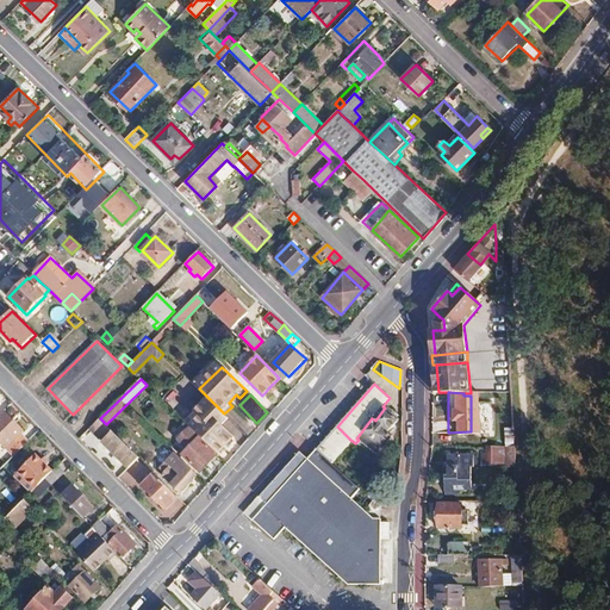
[(222,424),(229,418),(224,414),(211,400),(209,398),(195,411),(200,416),(190,427),(218,454),(235,437),(222,424)]
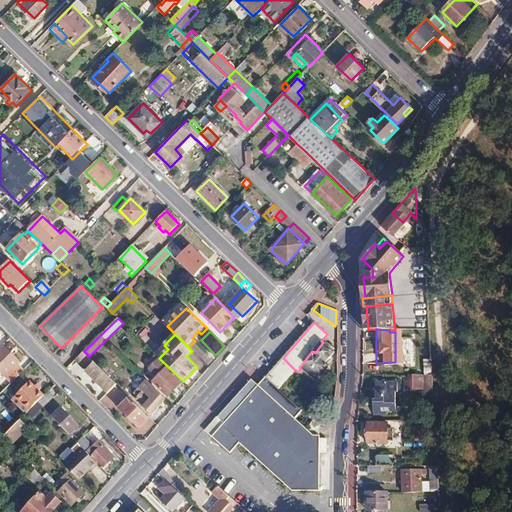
[(299,368),(301,369),(317,382),(330,366),(325,362),(335,352),(323,342),(315,353),(312,351),(299,368)]
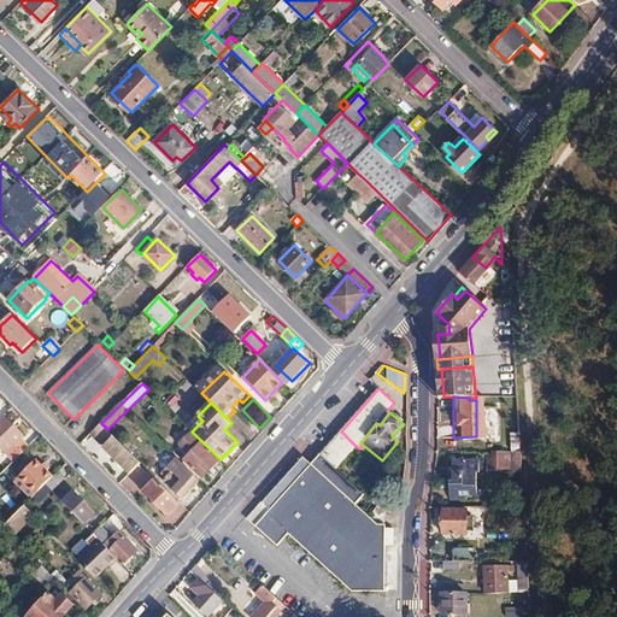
[(13,462),(29,447),(22,439),(23,436),(5,417),(0,422),(0,452),(5,452),(13,462)]
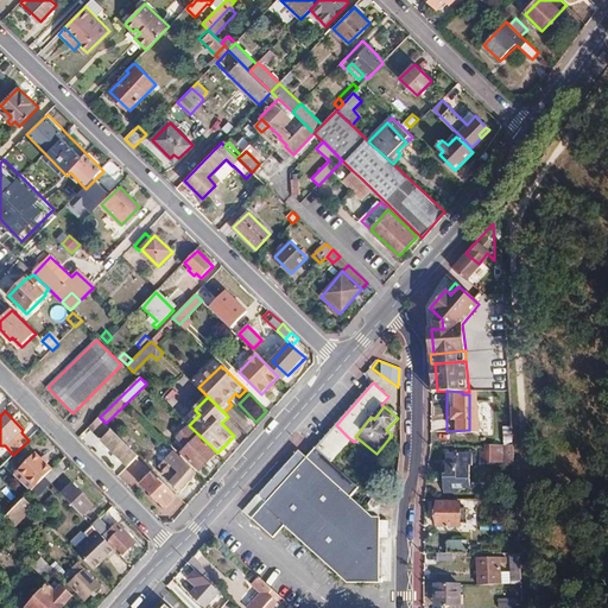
[(350,439),(336,425),(316,448),(331,462),(350,439)]
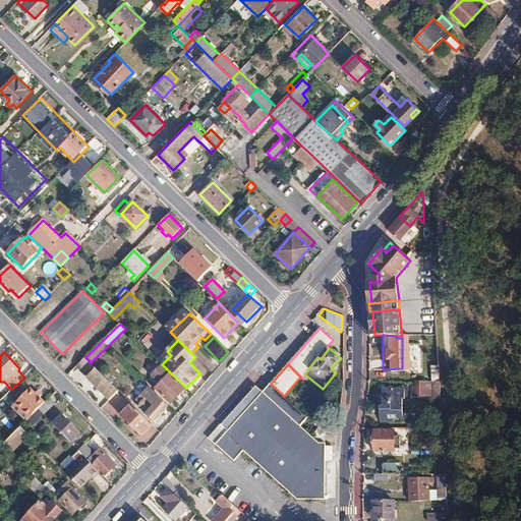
[(186,389),(162,365),(152,375),(160,384),(155,389),(171,404),(186,389)]
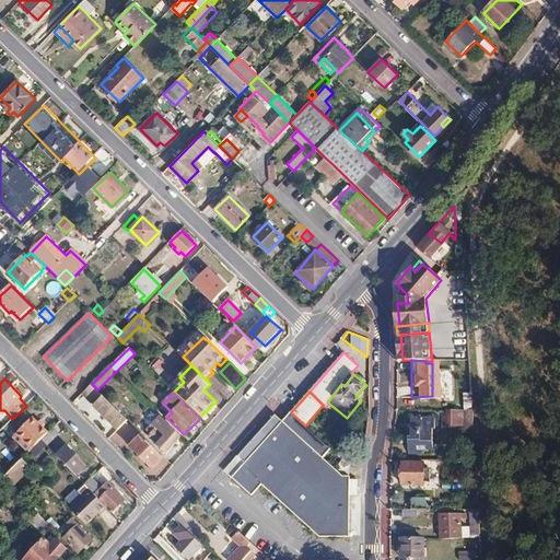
[(128,420),(103,395),(93,406),(118,430),(128,420)]
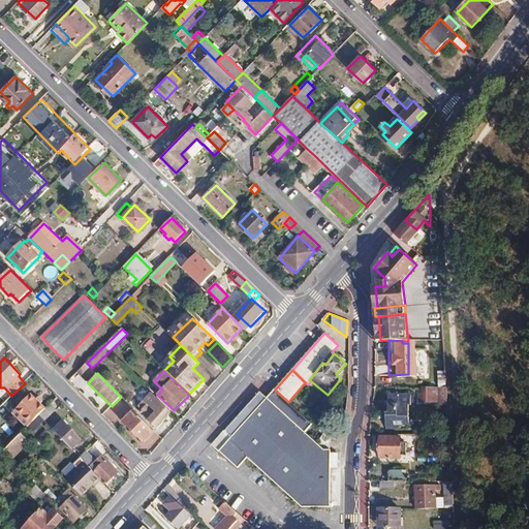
[(68,381),(73,385),(80,379),(74,375),(68,381)]
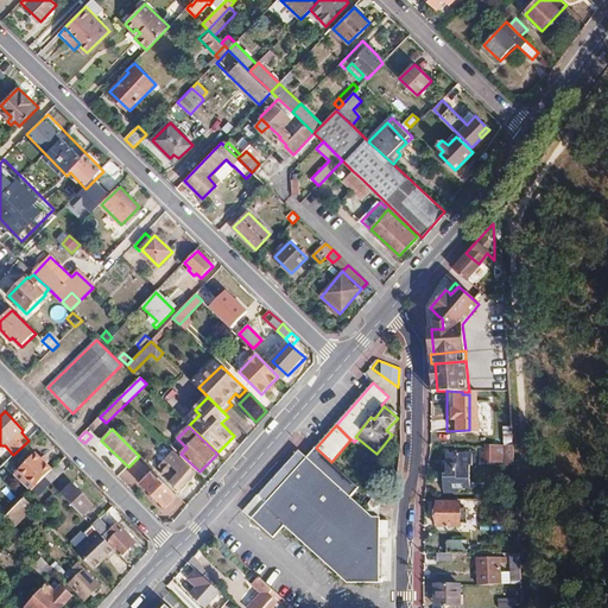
[(505,445),(486,445),(486,461),(504,461),(504,464),(506,464),(505,445)]
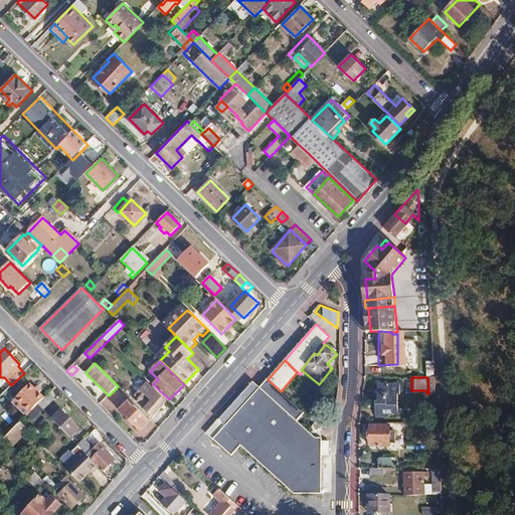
[(304,413),(281,391),(268,379),(260,387),(253,381),(232,405),(238,411),(225,425),(213,440),(231,456),(240,446),(295,494),(322,494),(322,487),(322,475),(324,475),(324,456),(329,456),(329,442),(322,442),(322,439),(317,439),(298,421),(304,413)]
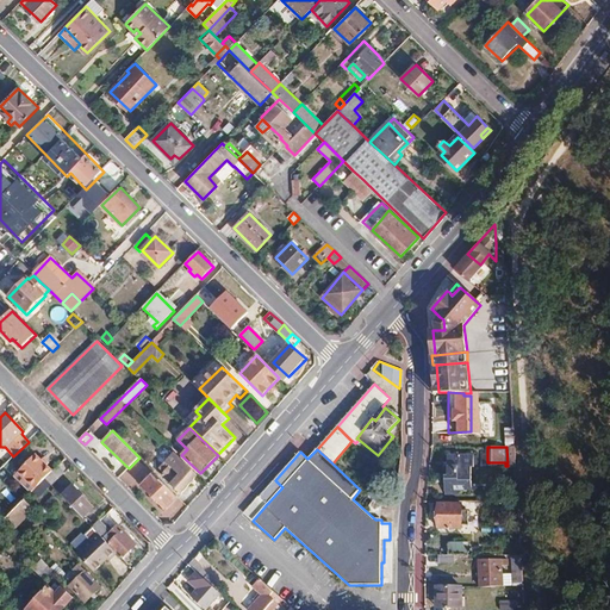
[(198,477),(174,453),(165,462),(169,467),(162,474),(172,484),(172,485),(180,495),(198,477)]
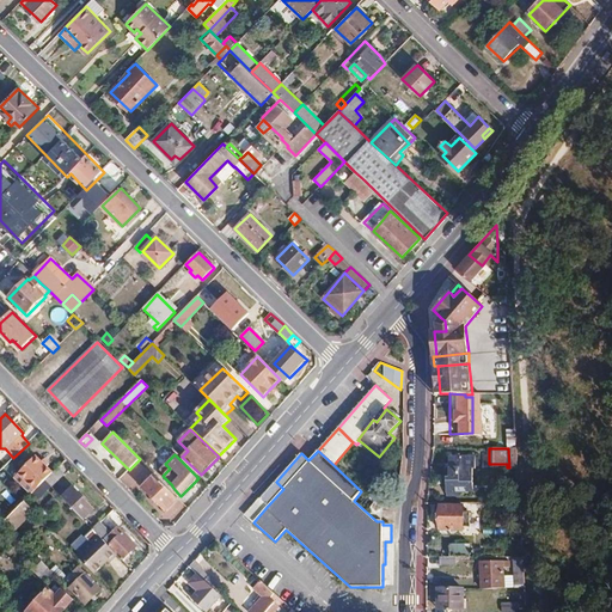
[(46,482),(54,473),(37,457),(19,473),(36,491),(46,482)]
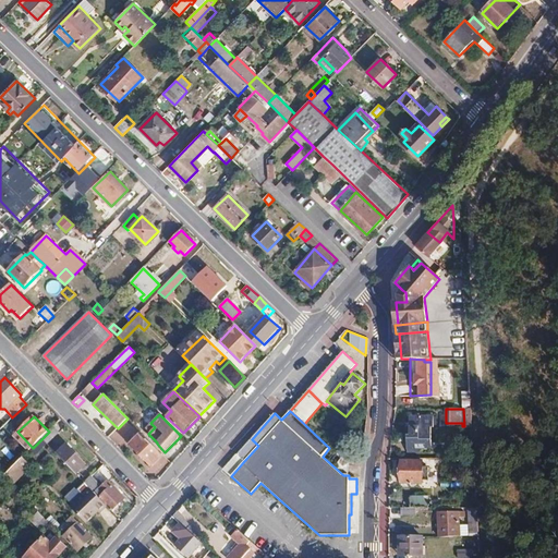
[(409,416),(409,435),(432,434),(432,427),(434,427),(434,416),(409,416)]
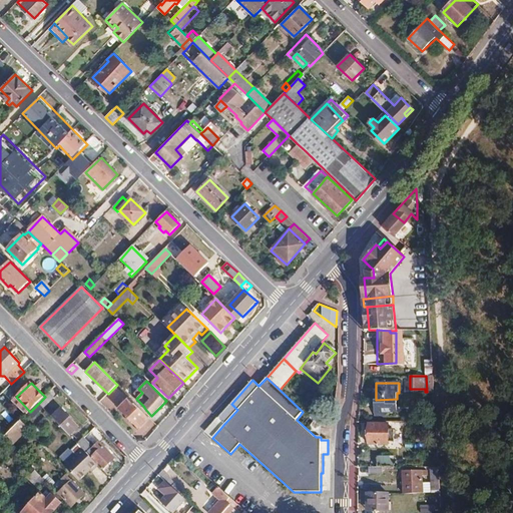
[(45,397),(38,404),(43,409),(54,398),(49,392),(45,397)]
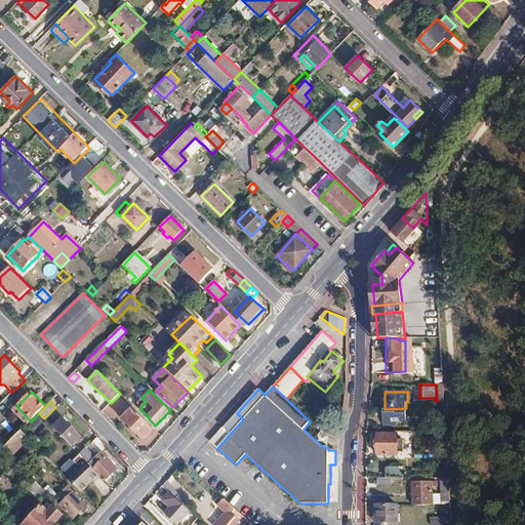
[(153,428),(133,408),(123,418),(142,438),(153,428)]
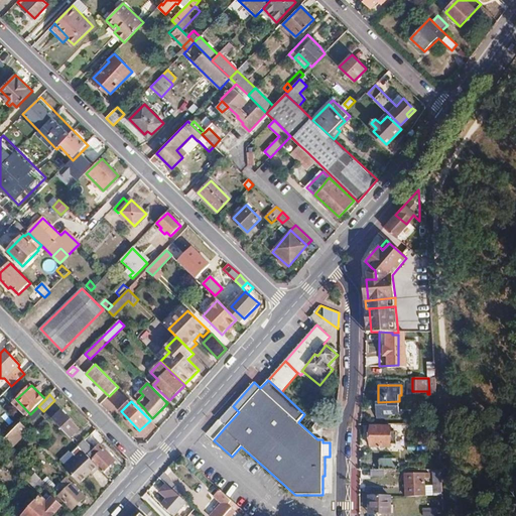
[(239,412),(233,406),(223,417),(220,420),(226,426),(239,412)]
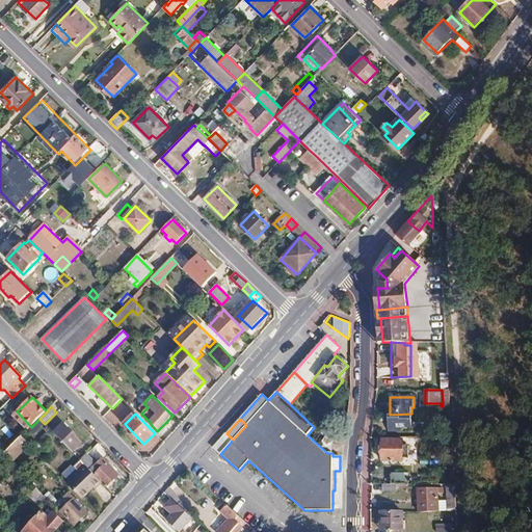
[(411,430),(411,421),(388,421),(388,430),(411,430)]
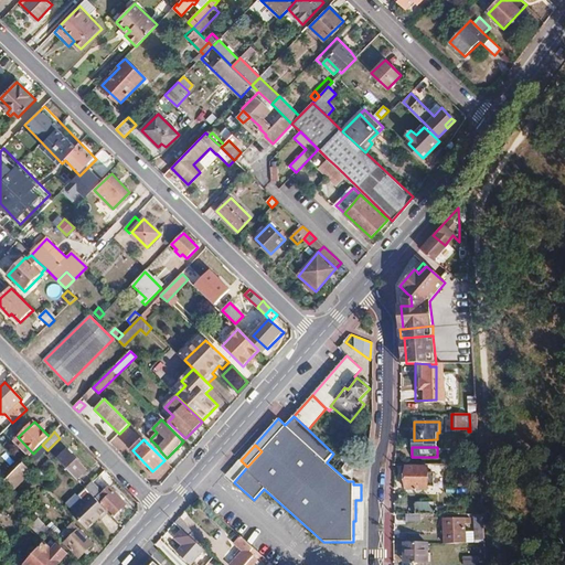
[(57,460),(77,480),(87,471),(67,450),(57,460)]
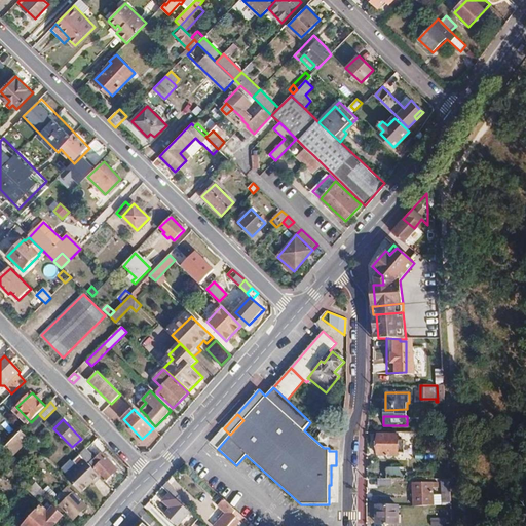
[(4,448),(12,457),(30,440),(22,430),(4,448)]
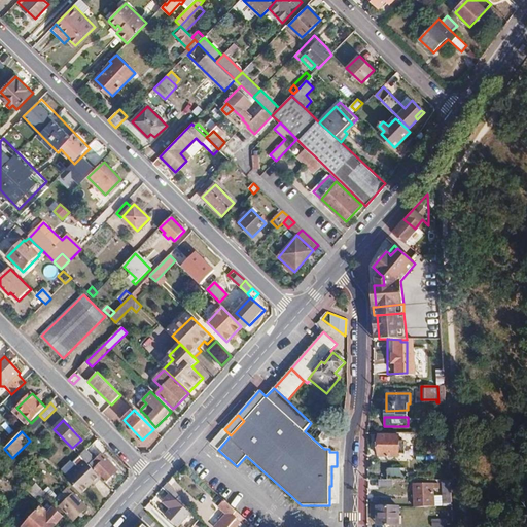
[(398,434),(379,434),(379,456),(398,456),(398,449),(405,449),(405,441),(398,441),(398,434)]
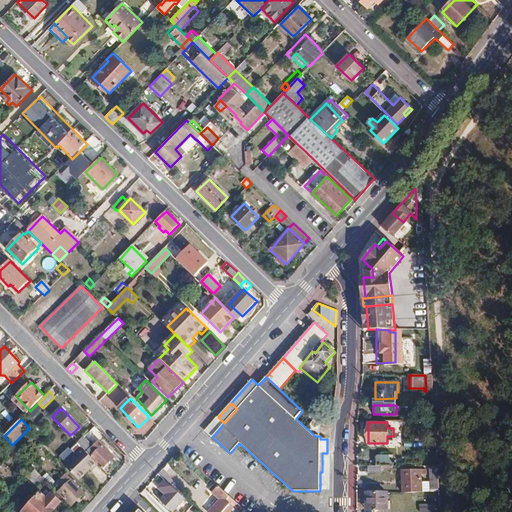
[(78,443),(82,448),(99,465),(103,469),(115,457),(100,441),(93,447),(84,437),(78,443)]
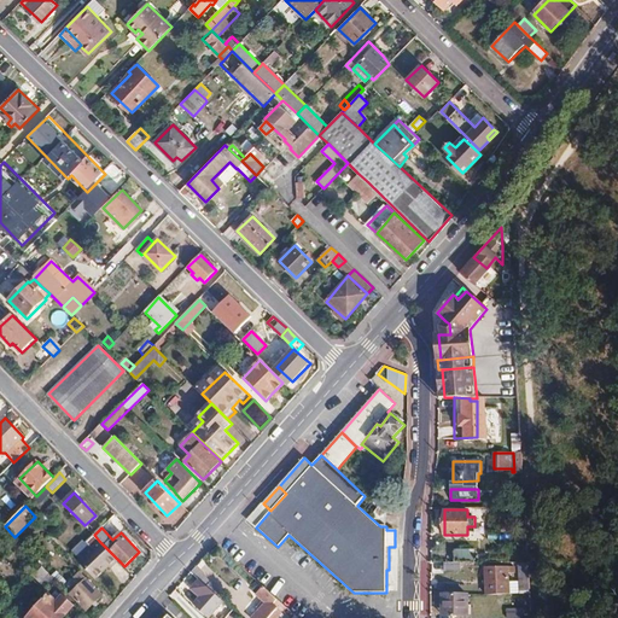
[(77,561),(95,581),(109,567),(110,569),(120,561),(99,541),(77,561)]
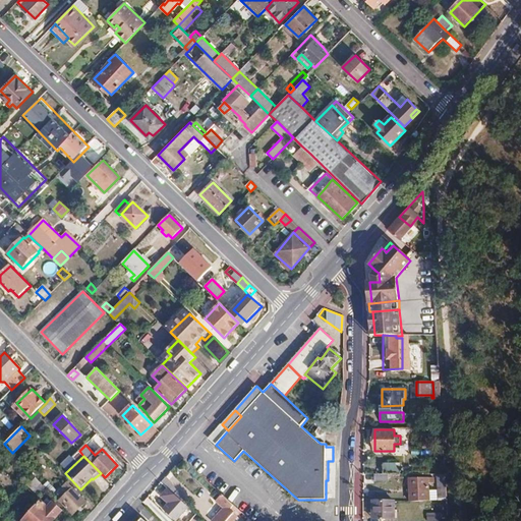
[(384,463),(384,474),(388,474),(401,474),(401,463),(384,463)]
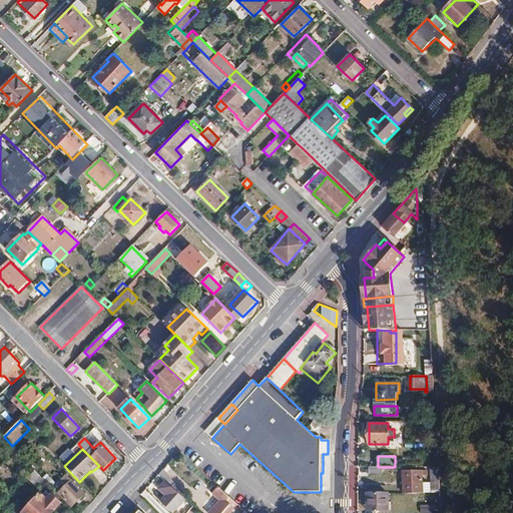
[(46,481),(35,470),(26,479),(38,490),(46,481)]
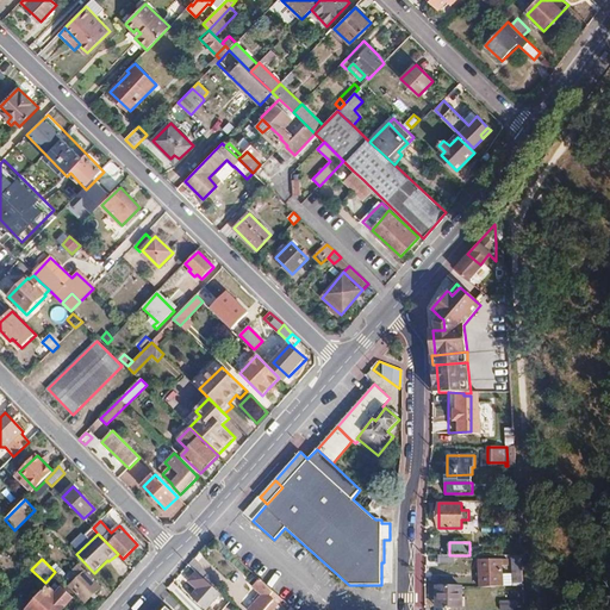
[(197,573),(216,590),(219,586),(200,568),(203,566),(194,559),(188,565),(197,573)]
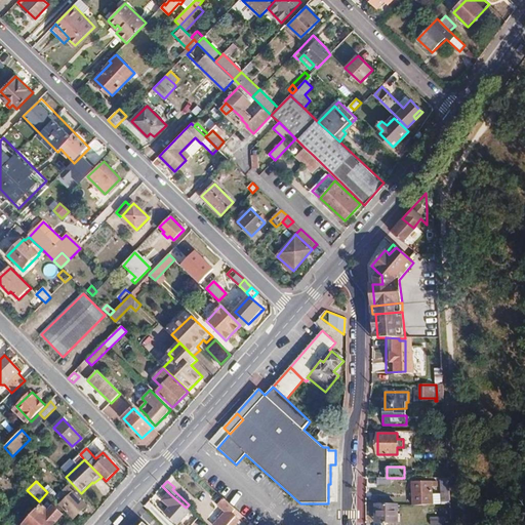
[(411,483),(412,505),(440,505),(439,494),(432,494),(432,487),(438,487),(438,481),(411,483)]
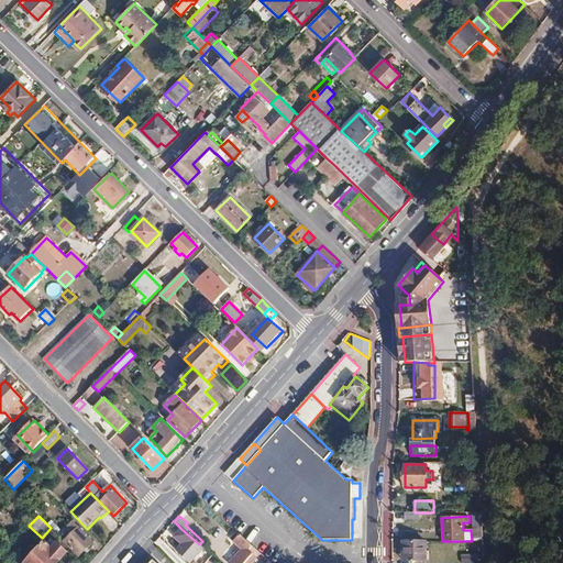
[(94,542),(74,522),(68,527),(73,533),(65,541),(79,556),(94,542)]
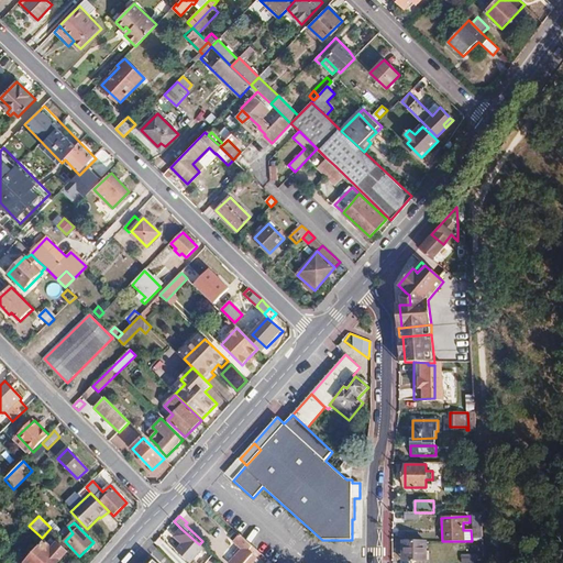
[(199,544),(181,529),(175,536),(190,551),(191,550),(194,552),(199,544)]
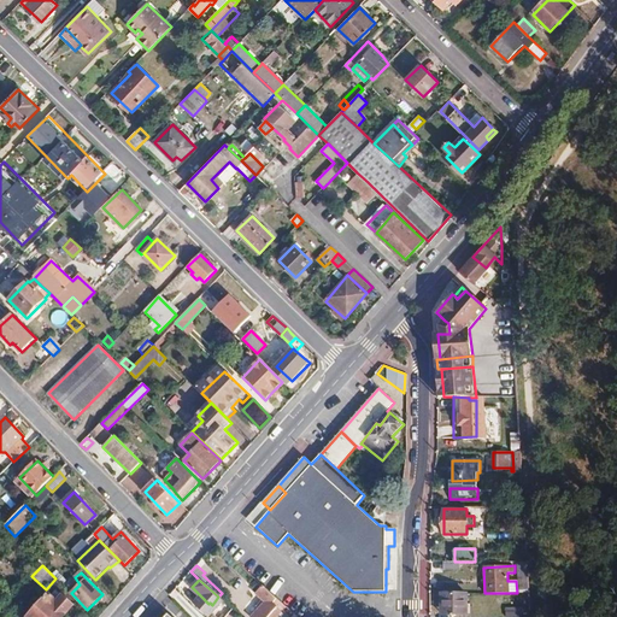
[(250,616),(276,616),(286,607),(263,586),(256,594),(264,603),(251,616),(250,616)]
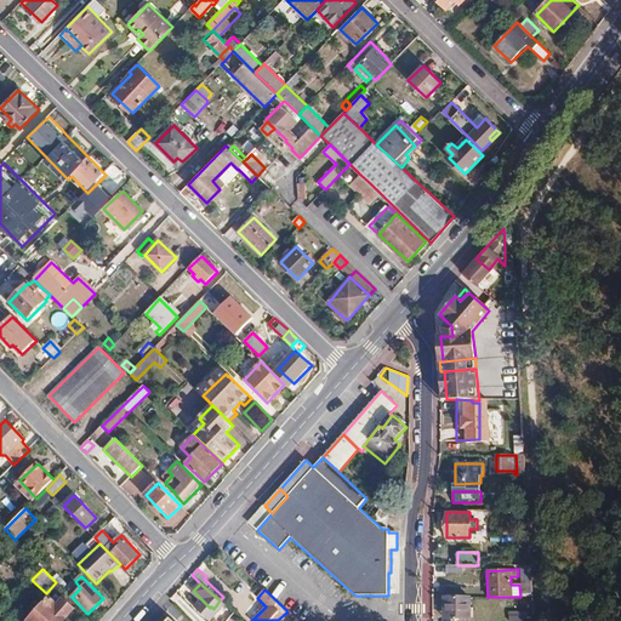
[(64,620),(75,610),(57,593),(51,599),(50,598),(28,620),(64,620)]
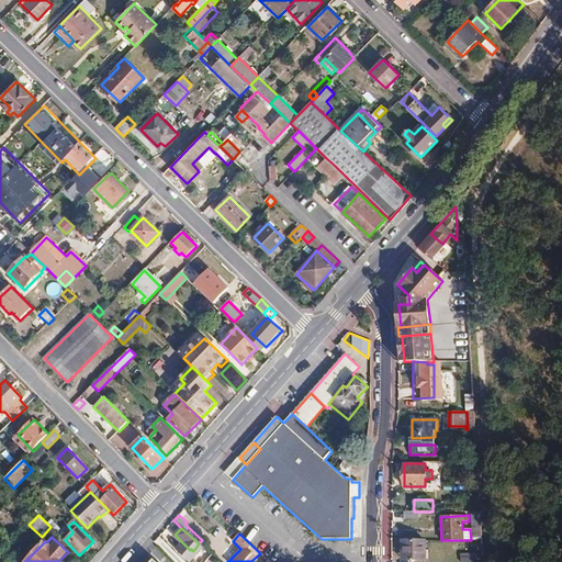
[(402,541),(402,551),(406,551),(406,561),(426,561),(426,541),(402,541)]
